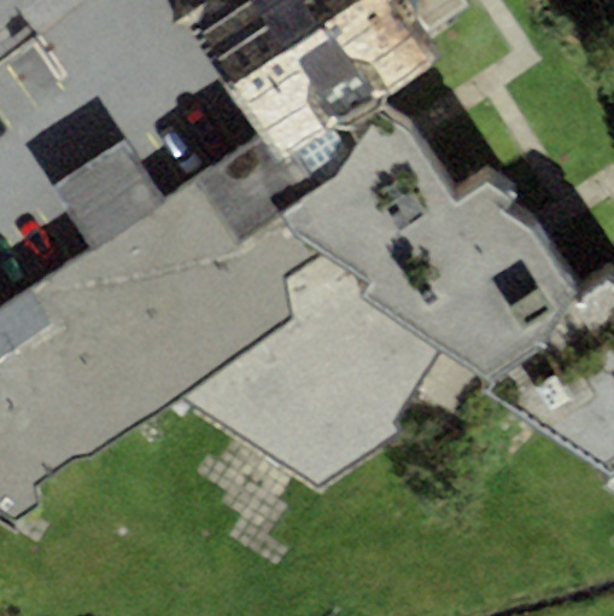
[(257,131),(278,161),(370,98),(431,57),(391,0),(188,0),(175,9),(257,131)]
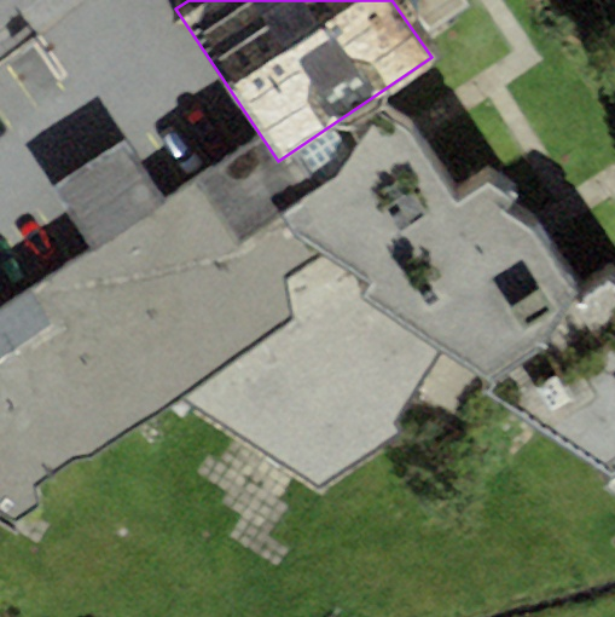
[(335,176),(382,110),(371,98),(278,161),(257,131),(164,196),(125,137),(85,166),(54,188),(90,251),(0,309),(0,509),(13,519),(36,503),(34,482),(71,457),(90,455),(179,395),(317,488),(399,431),(395,420),(436,351),(400,326),(360,298),(366,282),(295,235),(280,213),(335,176)]
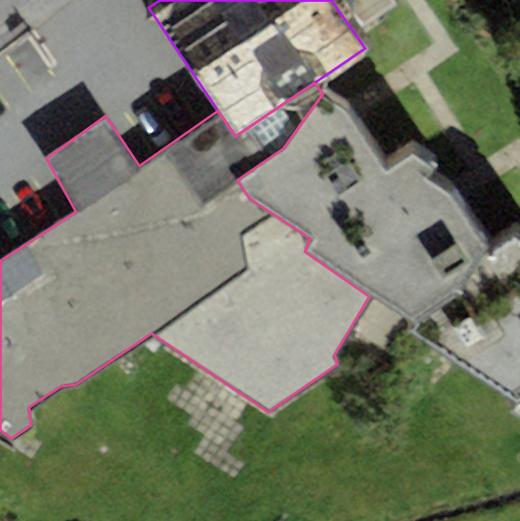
[(338,275),(422,179),(432,169),(410,153),(384,172),(344,109),(323,93),(283,148),(237,180),(249,198),(310,238),(304,251),(338,275)]
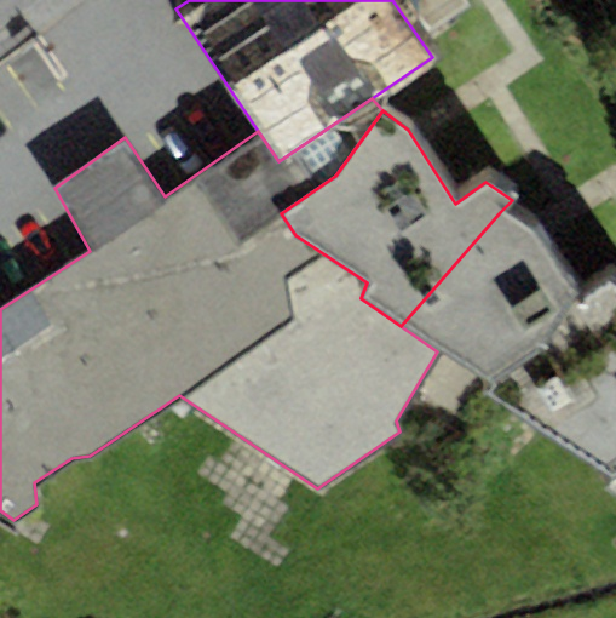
[(533,424),(615,321),(615,284),(609,279),(576,303),(531,234),(500,212),(401,326),(437,352),(491,382),(487,393),(533,424)]
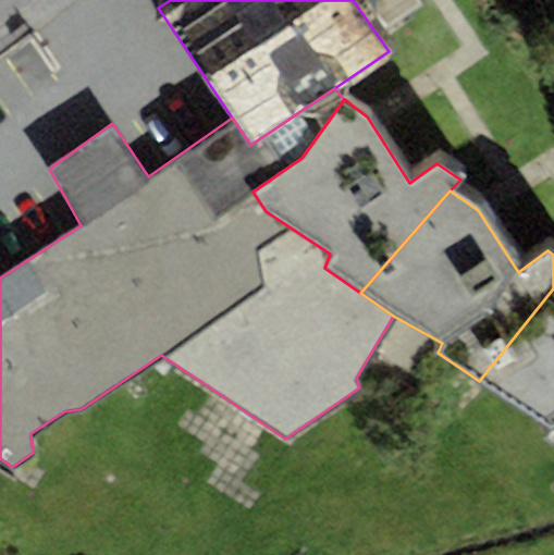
[(553,288),(479,381),(552,432),(542,439),(553,446),(553,288)]
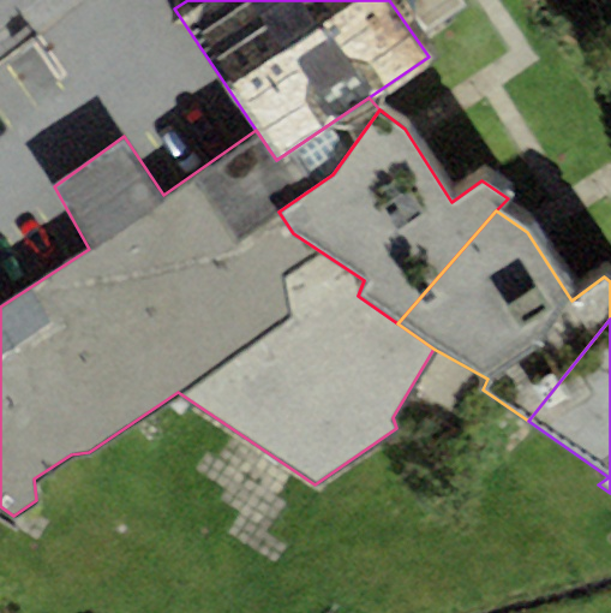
All buildings are outlined.
